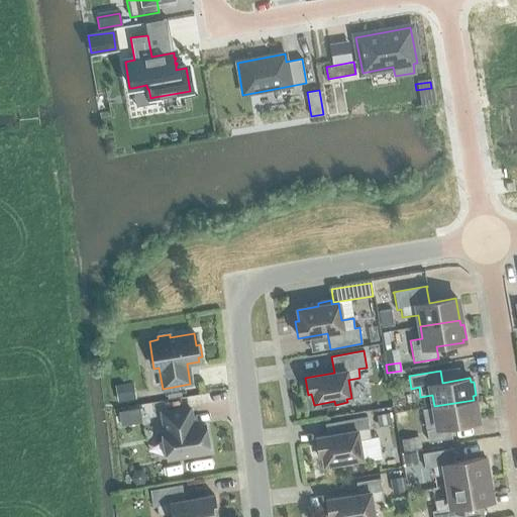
[(117,403),(130,401),(128,384),(115,386),(117,403)]
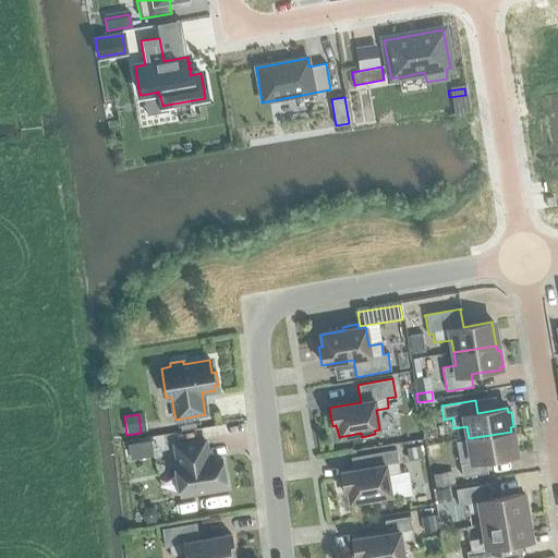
[(511,432),(469,438),(473,462),(460,464),(462,477),(488,473),(486,460),(514,456),(511,432)]
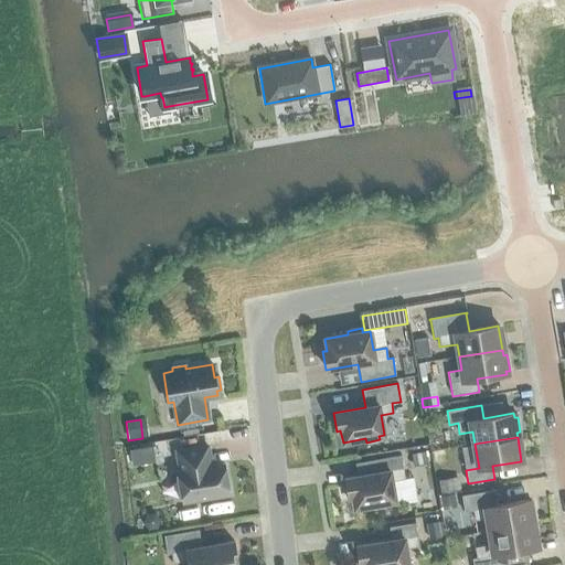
[(132,466),(155,462),(151,447),(129,450),(132,466)]
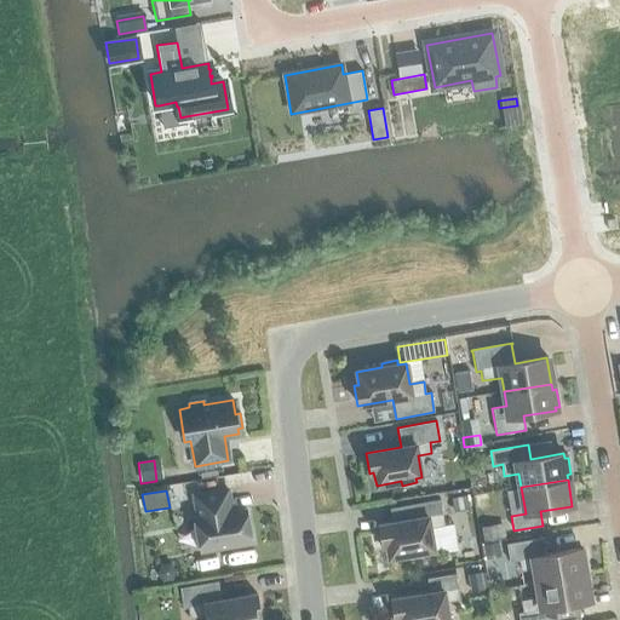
[(195,518),(200,551),(251,543),(245,509),(228,512),(227,507),(230,506),(227,491),(194,497),(197,517),(195,518)]
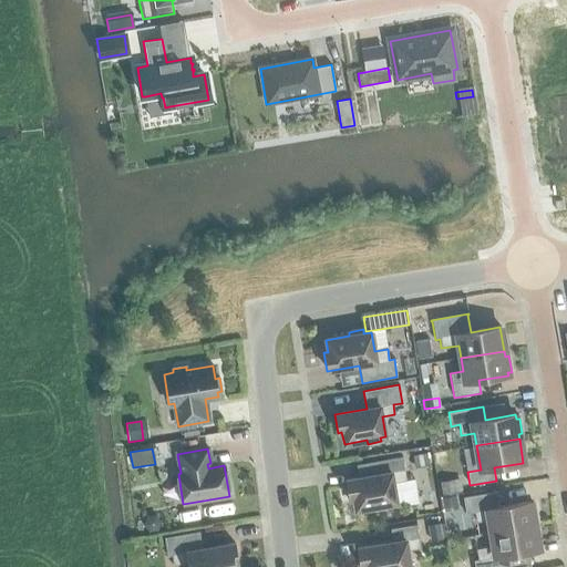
[(414,467),(428,466),(425,454),(412,455),(414,467)]
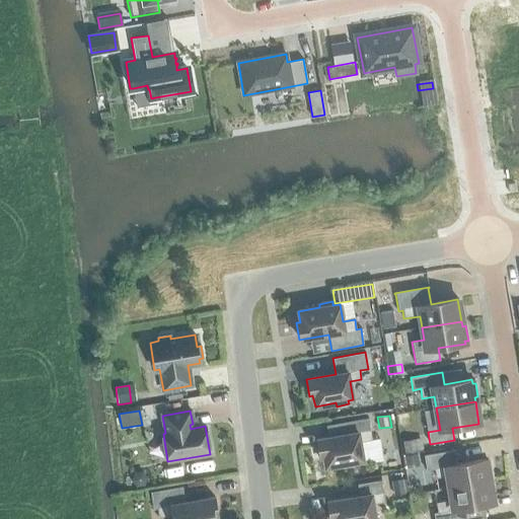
[(346,434),(317,439),(319,456),(323,455),(325,466),(346,462),(347,466),(359,464),(358,460),(363,460),(360,442),(372,440),(368,418),(344,422),(346,434)]
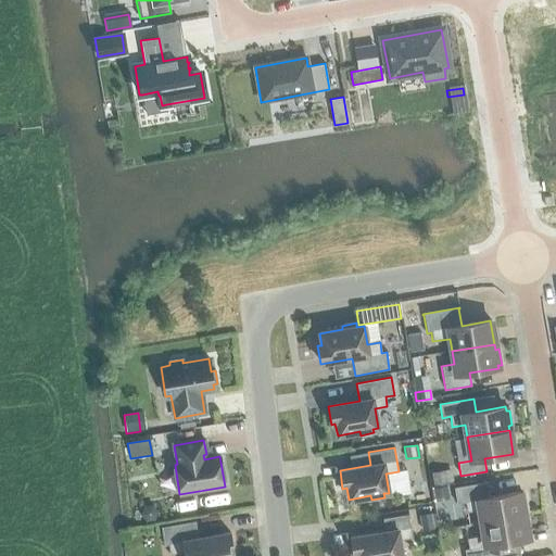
[(427,467),(418,468),(420,480),(429,478),(427,467)]
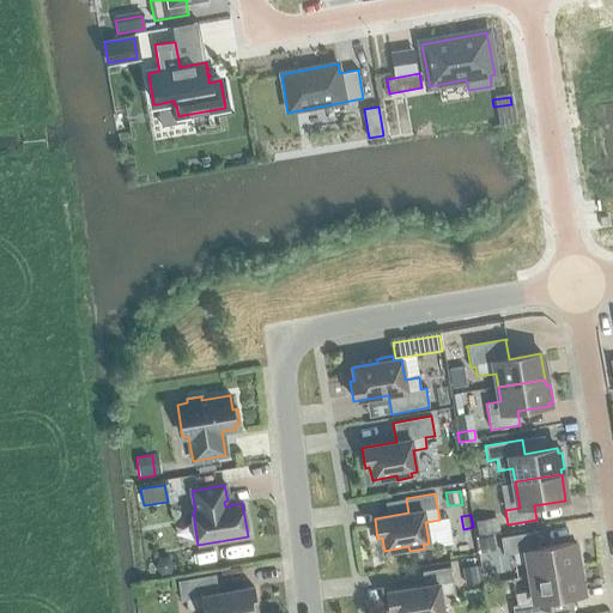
[(478,535),(493,533),(491,519),(475,521),(478,535)]
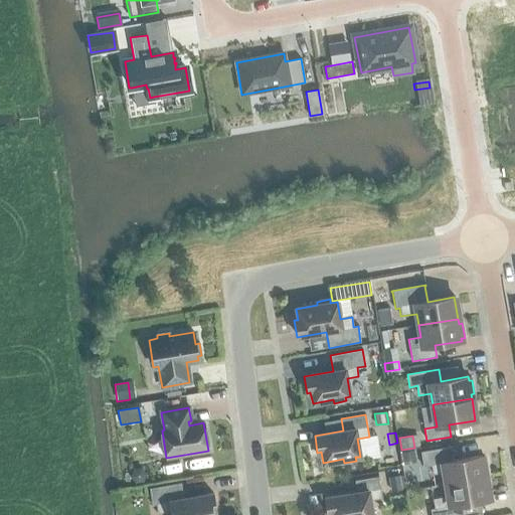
[(445,472),(447,484),(485,477),(484,473),(488,472),(486,459),(482,459),(481,456),(455,460),(452,447),(420,452),(422,467),(431,466),(433,474),(445,472)]
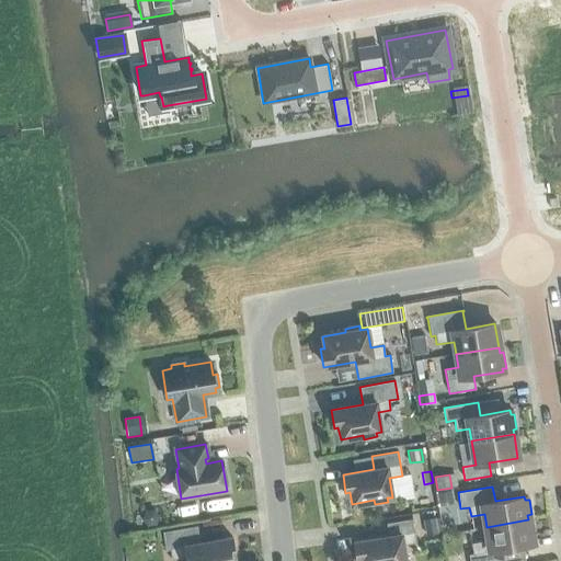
[(439,506),(454,504),(450,491),(436,494),(439,506)]
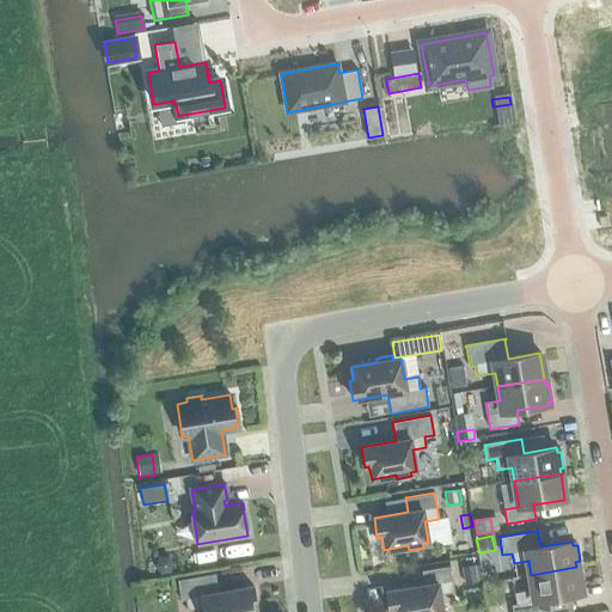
[(170,573),(173,564),(167,556),(158,558),(154,568),(160,575),(170,573)]
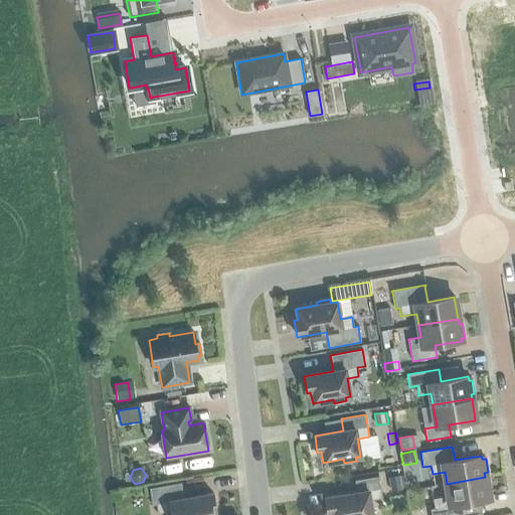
[(205,476),(183,479),(185,494),(206,491),(205,476)]
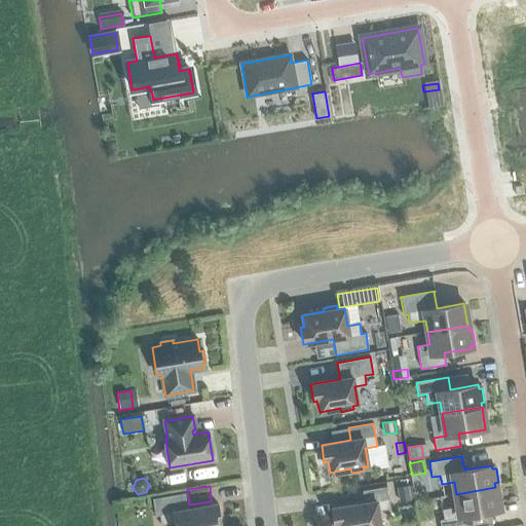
[(364,502),(332,509),(335,525),(338,524),(338,525),(380,525),(378,511),(390,509),(386,486),(362,490),(364,502)]
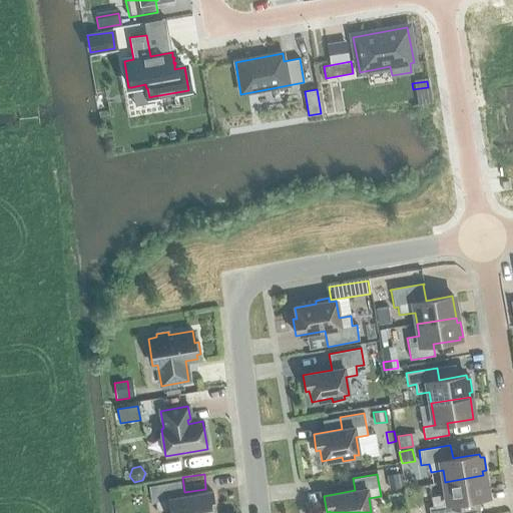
[(389,490),(401,488),(398,474),(386,476),(389,490)]
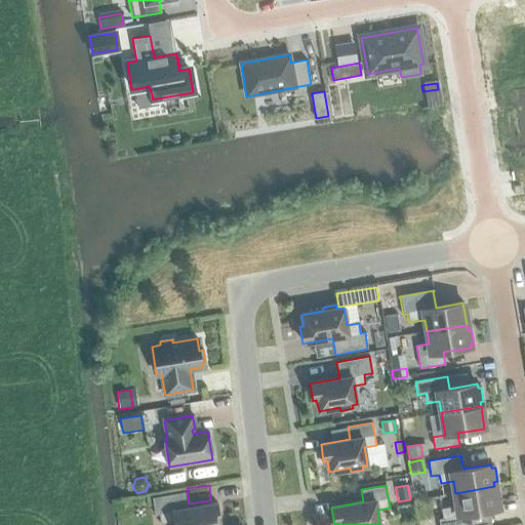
[(494,486),(455,493),(457,506),(441,509),(442,518),(439,519),(439,524),(473,524),(471,514),(498,509),(494,486)]
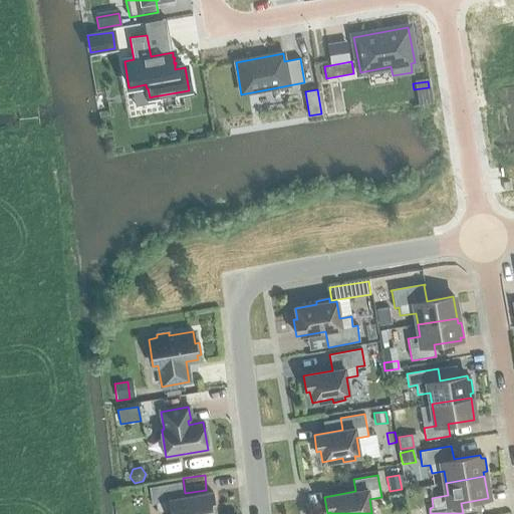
[(212,513),(212,510),(215,509),(212,493),(183,498),(181,482),(149,487),(152,504),(156,504),(157,512),(171,510),(171,513),(212,513)]
